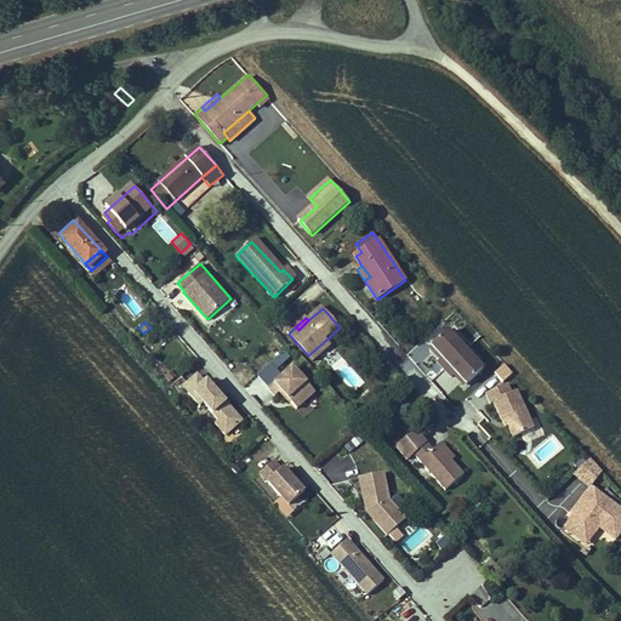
[(484,371),(448,334),(432,349),(442,360),(438,364),(453,380),(456,376),(467,387),(484,371)]
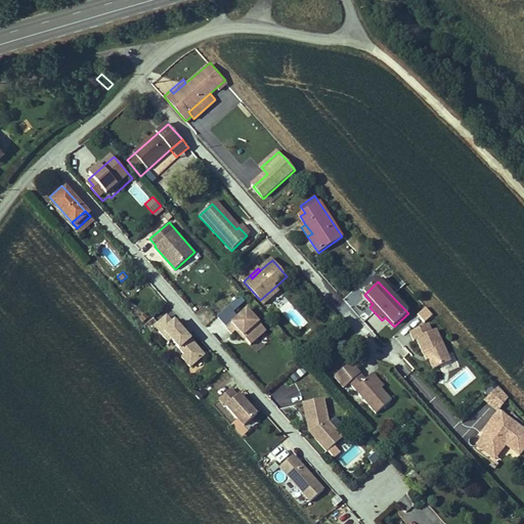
[(267,308),(282,294),(275,287),(260,300),(267,308)]
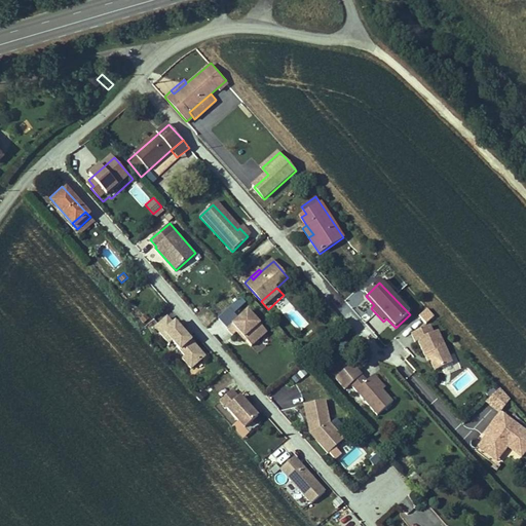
[(266,333),(249,310),(227,327),(232,334),(237,330),(250,345),(266,333)]
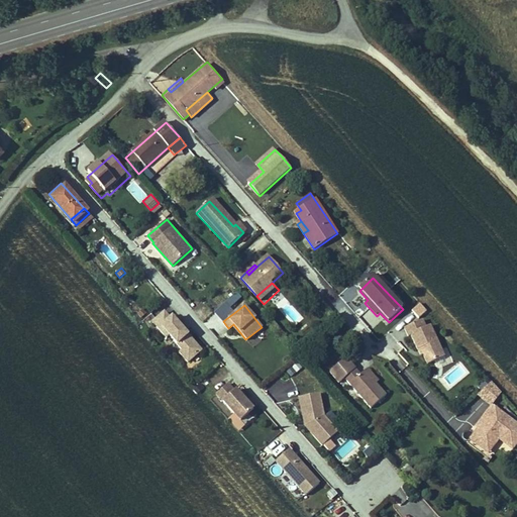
[(200,347),(171,314),(169,316),(164,309),(151,319),(166,335),(169,332),(181,346),(178,349),(187,359),(200,347)]
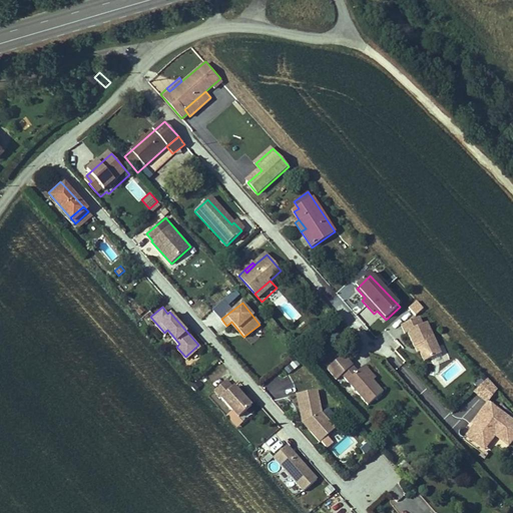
[(402,328),(406,336),(409,334),(416,349),(418,348),(426,363),(442,355),(427,324),(423,327),(420,319),(402,328)]
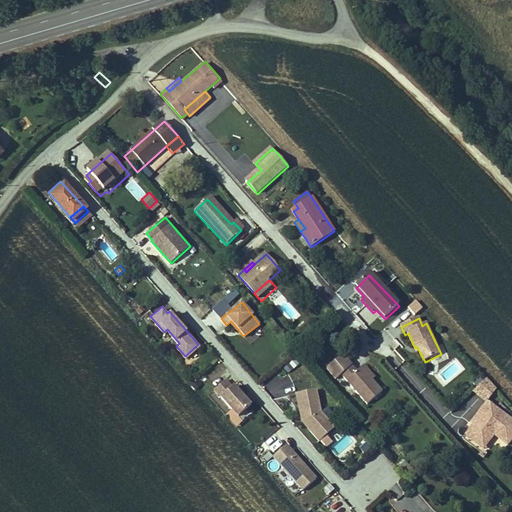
[(337,380),(342,375),(370,406),(384,392),(375,382),(363,368),(359,372),(343,355),(328,370),(337,380)]
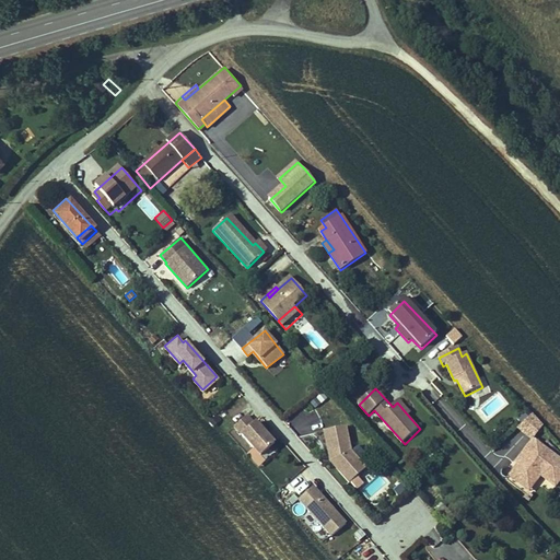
[(400,399),(397,403),(410,418),(413,413),(400,399)]
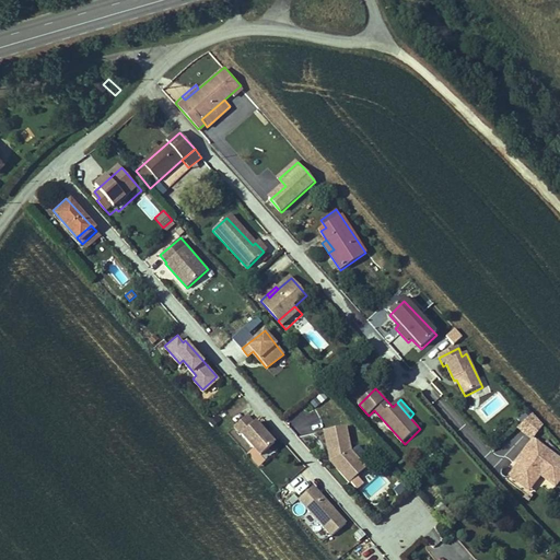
[(273,441),(255,419),(253,420),(246,412),(234,423),(259,453),(273,441)]
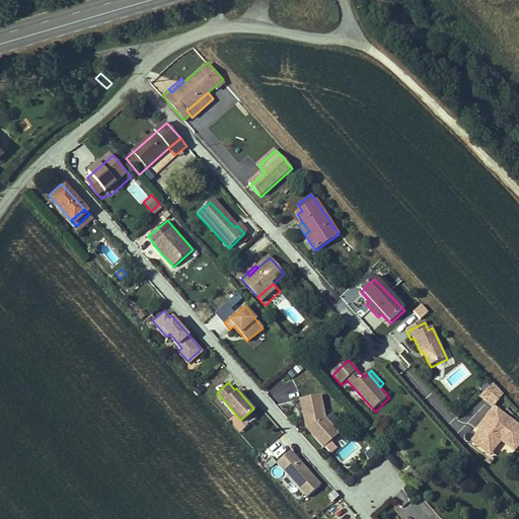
[(492,408),(505,394),(493,383),(479,396),(492,408)]
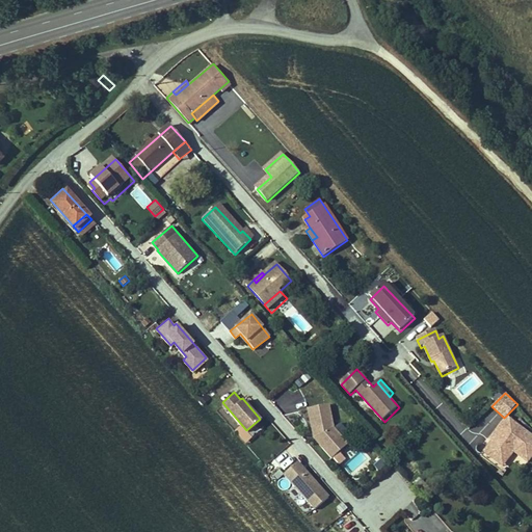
[(341,435),(331,425),(325,401),(306,406),(312,431),(314,430),(315,433),(313,435),(331,456),(337,451),(340,449),(334,442),(341,435)]
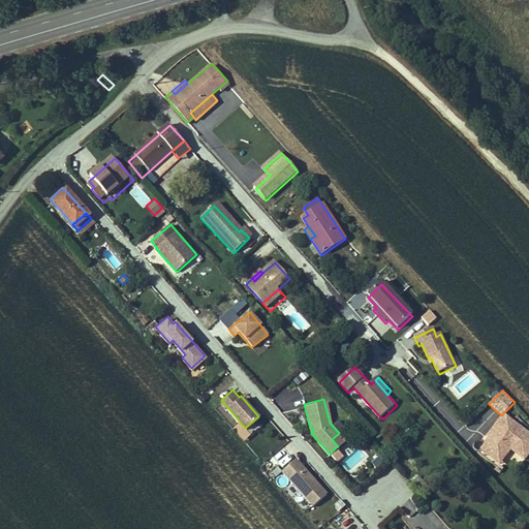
[(528,457),(528,438),(517,429),(519,427),(505,416),(496,429),(499,431),(491,441),(486,448),(496,456),(500,452),(507,457),(512,450),(526,461),(528,457)]
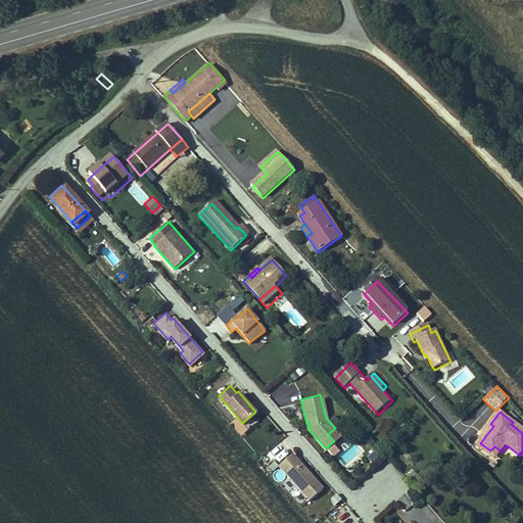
[(522,429),(513,422),(511,424),(522,433),(522,429)]
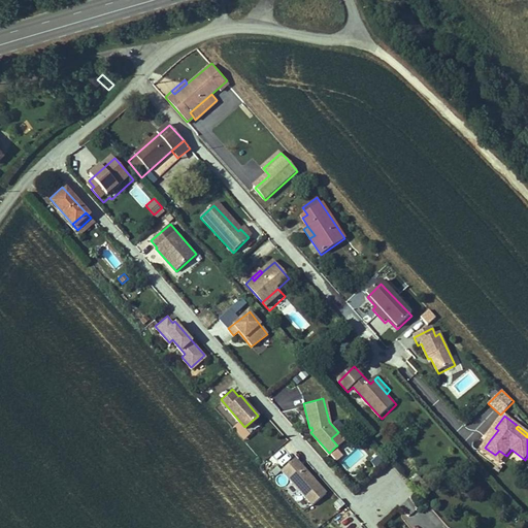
[(337,446),(344,438),(338,432),(331,438),(337,446)]
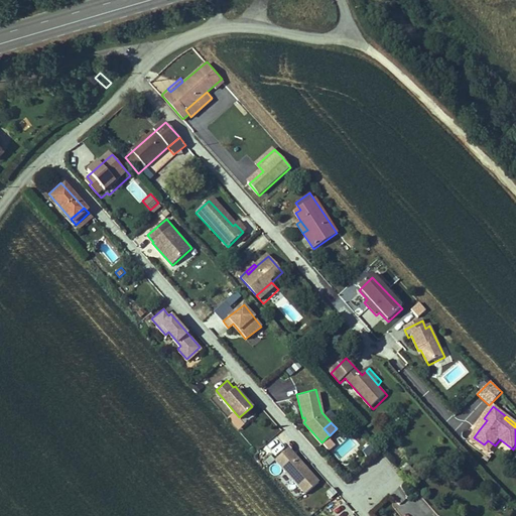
[(334,445),(327,437),(321,442),(329,450),(334,445)]
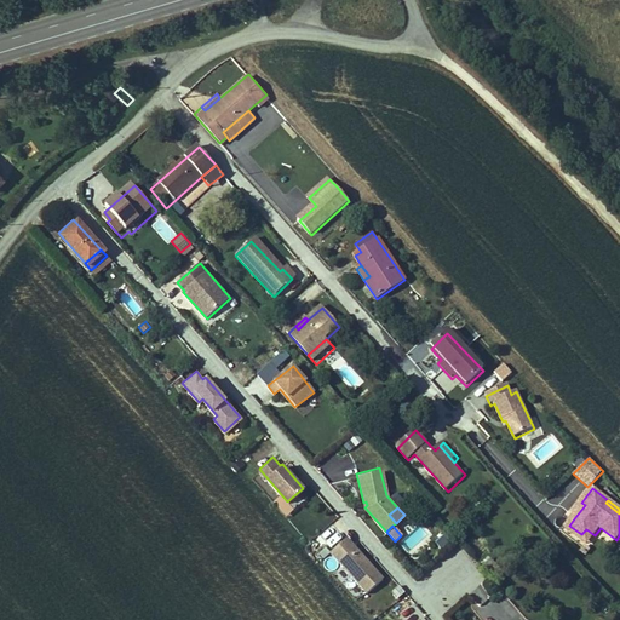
[(587,545),(595,535),(586,529),(581,534),(569,526),(567,529),(587,545)]
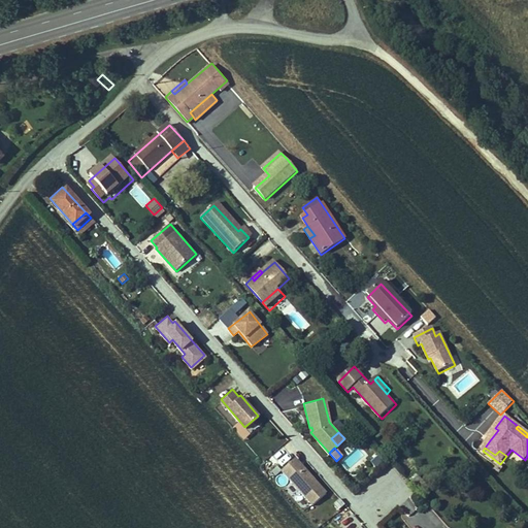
[(309,473),(294,456),(281,468),(310,503),(324,491),(312,477),(310,479),(307,475),(309,473)]
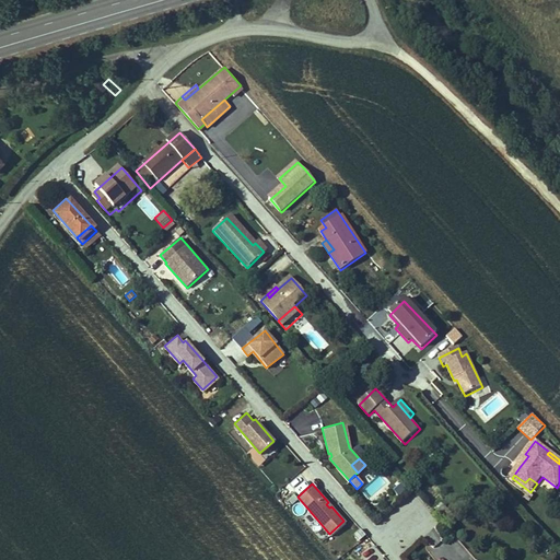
[(289,489),(282,494),(292,505),(299,500),(289,489)]
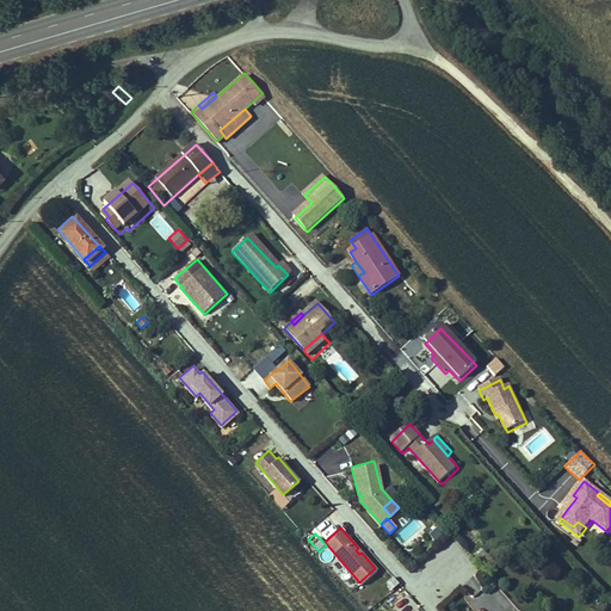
[(482,548),(474,554),(481,561),(488,555),(482,548)]
